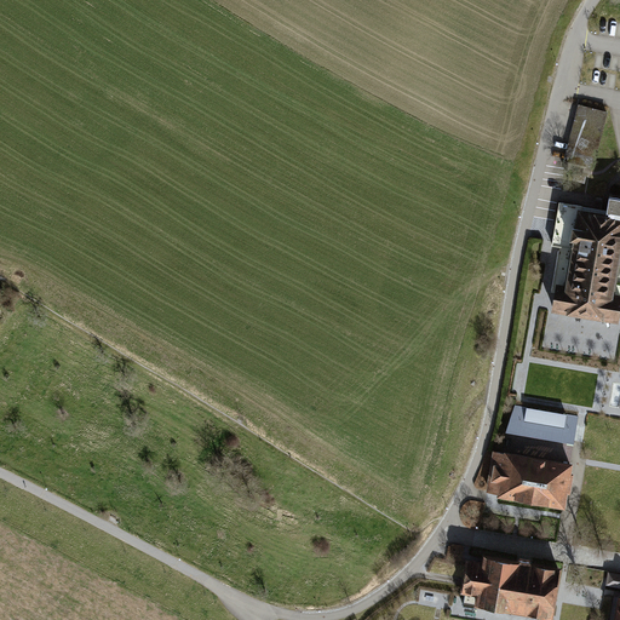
[(608,112),(579,104),(564,162),(593,170),(608,112)]
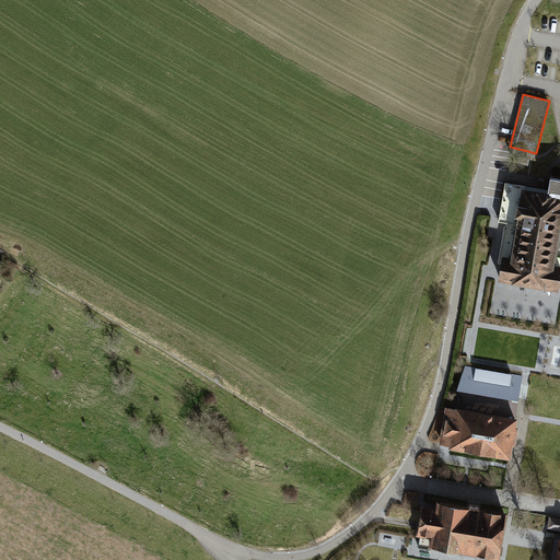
[(547,197),(559,197),(559,176),(550,175),(548,191),(547,197)]
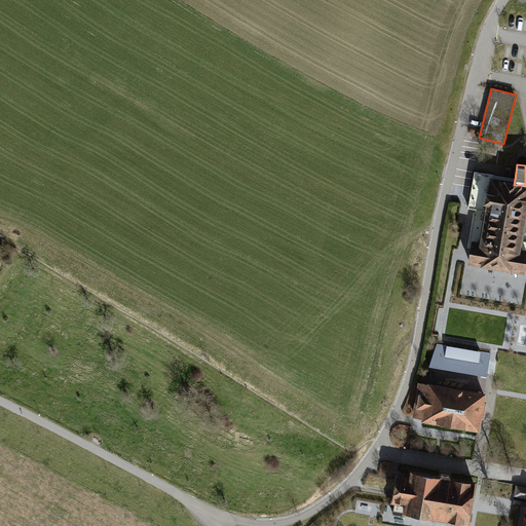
[(525,247),(522,247),(525,222),(525,185),(514,185),(515,180),(490,176),(479,239),(473,239),(467,263),(525,272),(525,265),(525,247)]
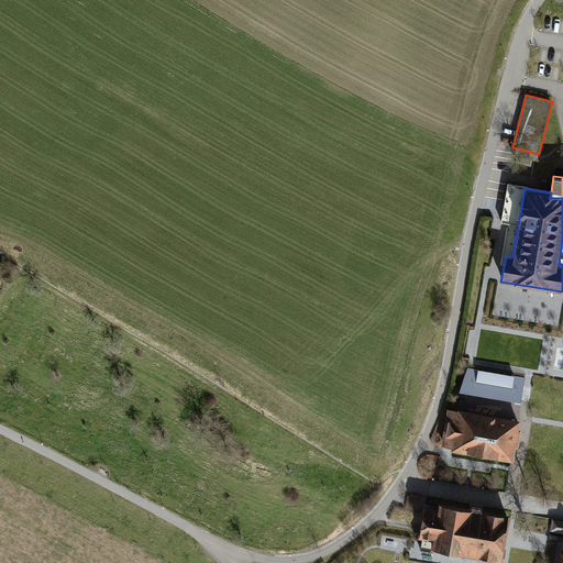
[(527,376),(467,367),(460,398),(519,408),(527,376)]
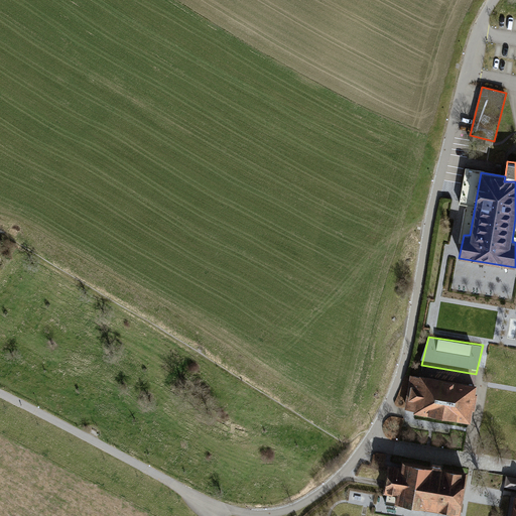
[(470,421),(478,384),(411,375),(406,408),(470,421)]
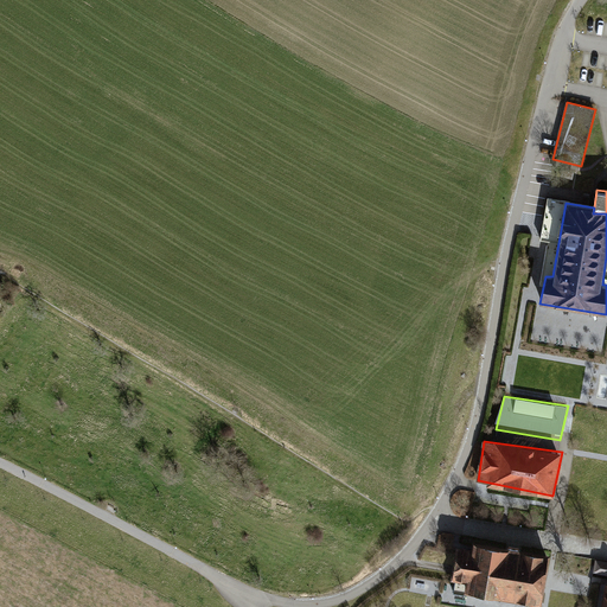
[(541,604),(548,554),(521,549),(508,548),(473,542),(458,549),(452,579),(465,581),(466,592),(499,598),(512,600),(541,604)]
